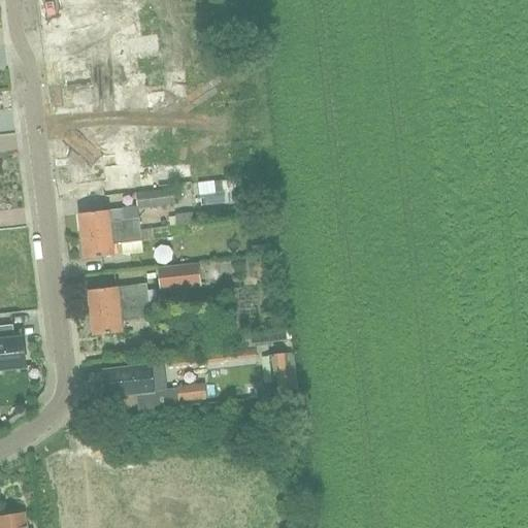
[(113,2),(61,8),(64,32),(104,28),(102,13),(114,11),(113,2)]
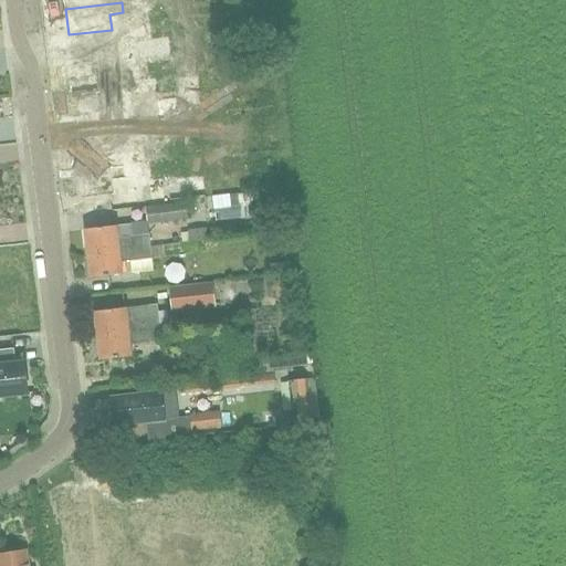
[(119,42),(97,43),(98,63),(139,60),(137,33),(118,35),(119,42)]
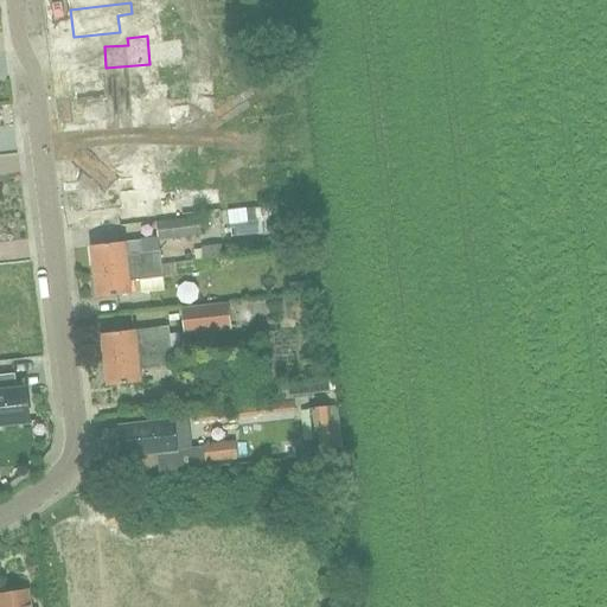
[(107,55),(70,55),(71,115),(107,115),(107,55)]
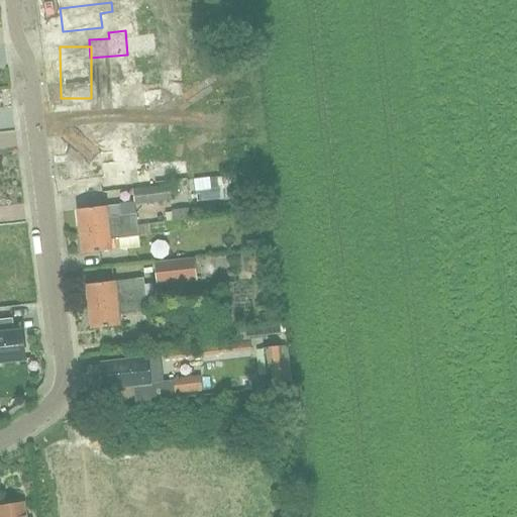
[(70,179),(102,178),(100,121),(68,122),(70,179)]
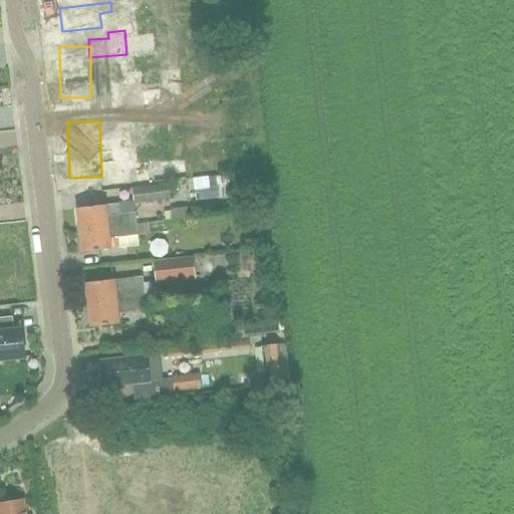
[(187,175),(186,161),(155,163),(156,176),(187,175)]
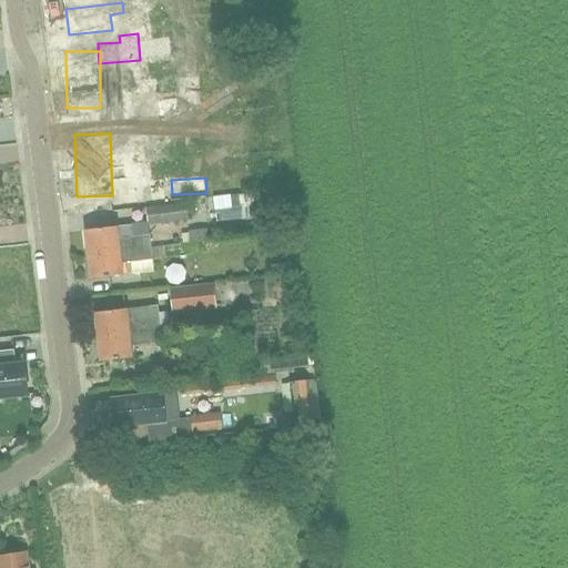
[(185,203),(149,208),(151,223),(188,217),(185,203)]
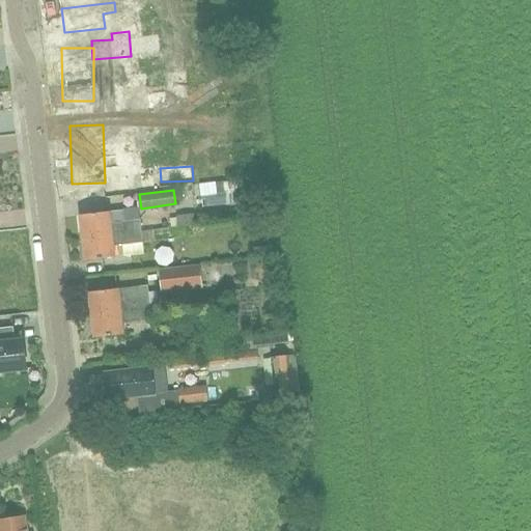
[(136,191),(122,194),(127,212),(140,208),(136,191)]
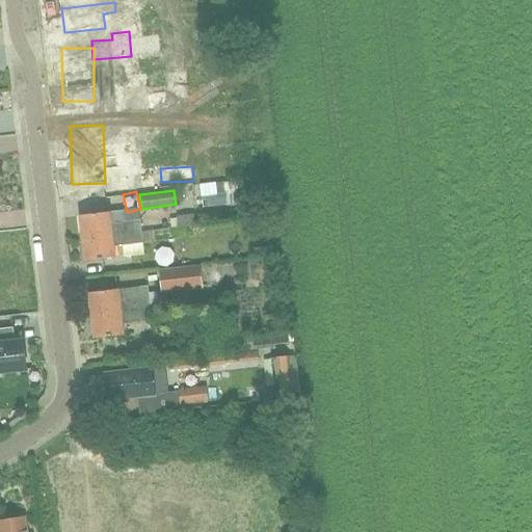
[(78,203),(82,259),(114,257),(110,201),(78,203)]
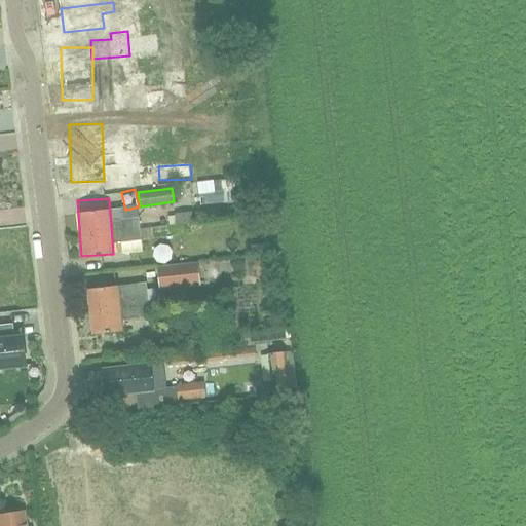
[(13,251),(0,252),(0,292),(15,291),(13,251)]
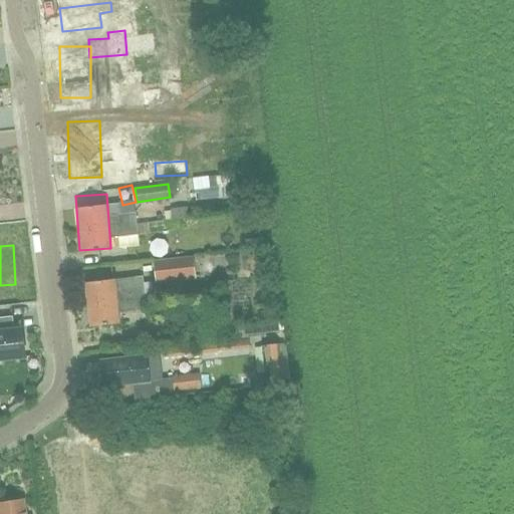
[(152,262),(155,284),(197,278),(194,256),(152,262)]
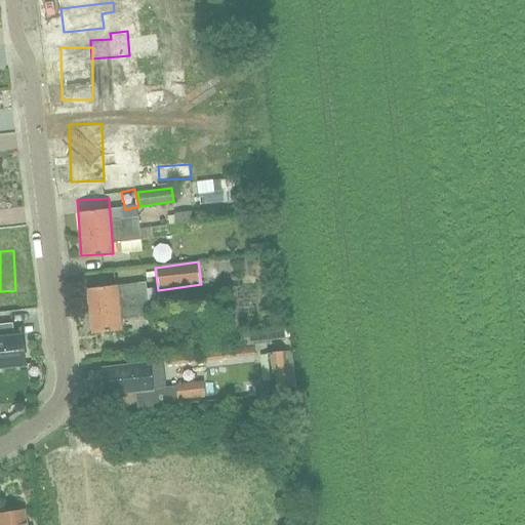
[(120,328),(118,275),(87,276),(89,329),(120,328)]
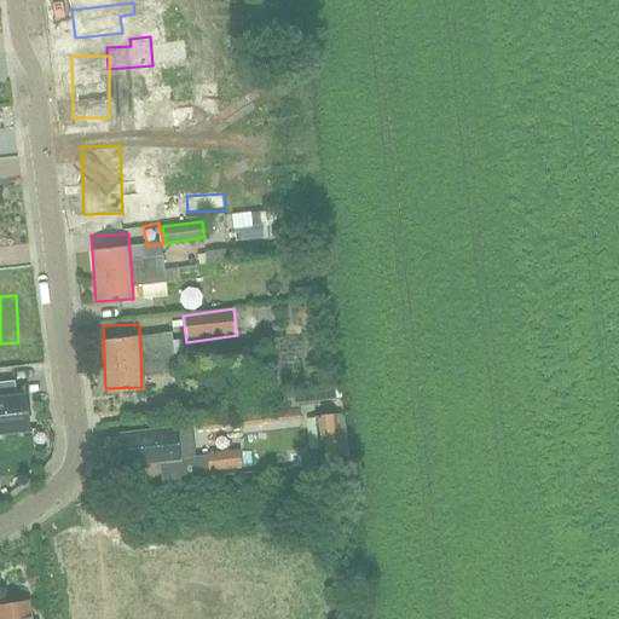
[(177,333),(142,335),(144,371),(178,369),(177,333)]
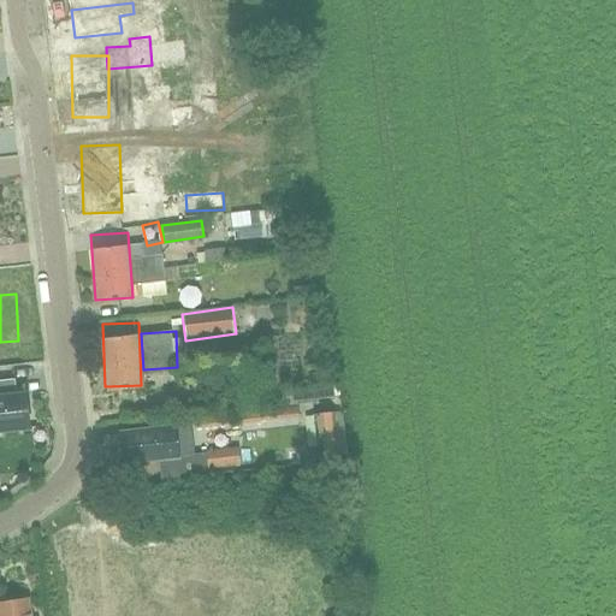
[(0,431),(29,428),(25,396),(0,398),(0,431)]
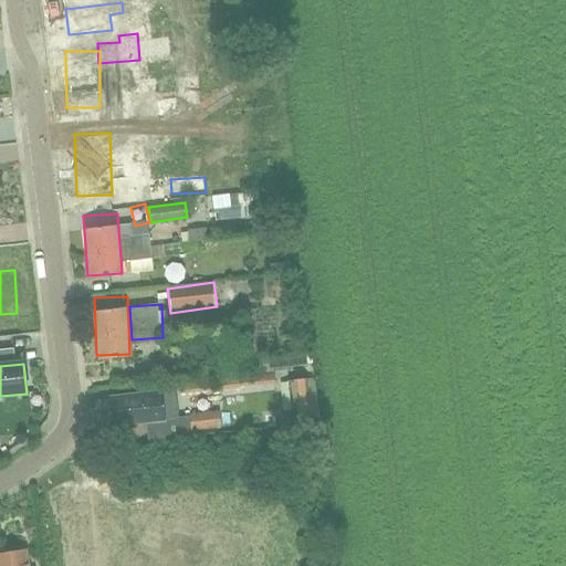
[(305,369),(294,369),(293,398),(304,399),(305,369)]
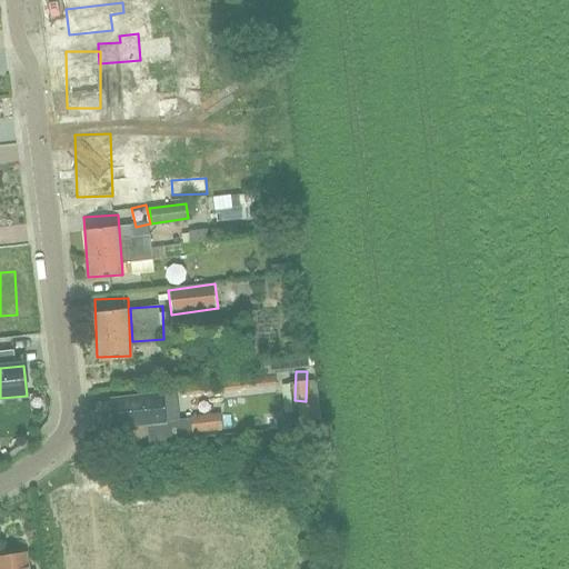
[(258,388),(262,422),(281,420),(276,376),(179,388),(180,397),(258,388)]
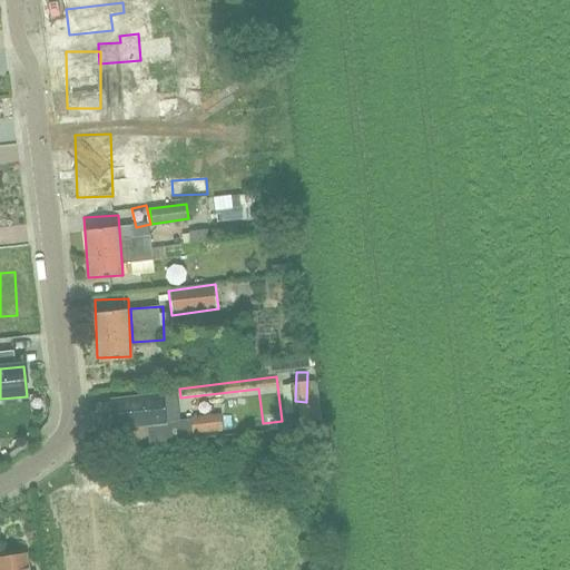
[(167,423),(180,421),(177,394),(164,396),(146,399),(146,397),(112,402),(116,429),(147,425),(167,423)]
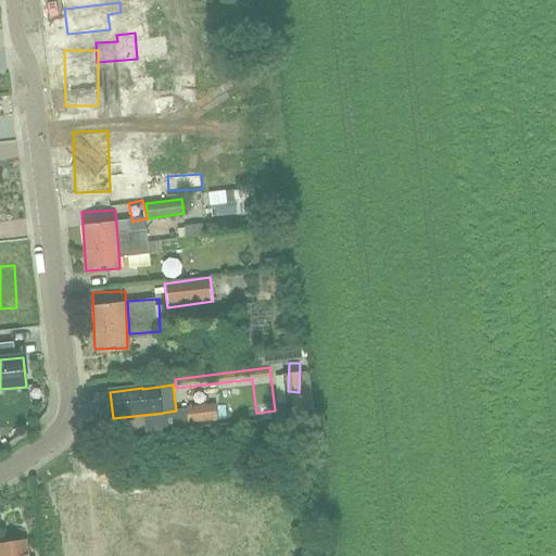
[(216,405),(211,405),(184,408),(186,422),(213,419),(213,418),(226,416),(225,408),(216,409),(216,405)]
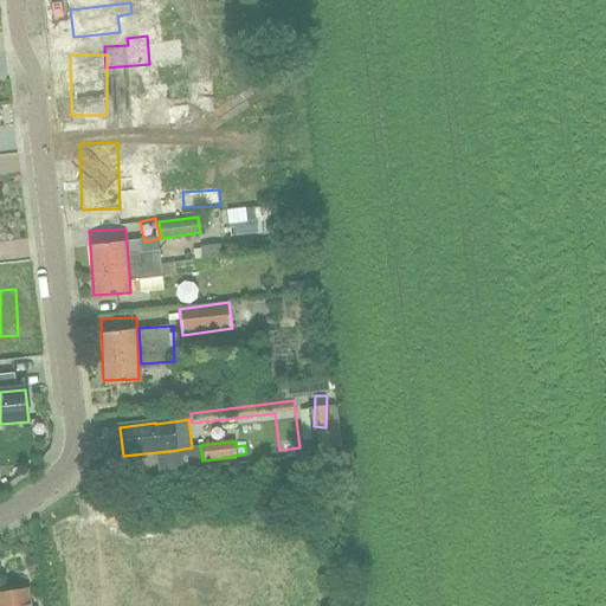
[(30,605),(27,590),(0,594),(0,605),(30,605)]
